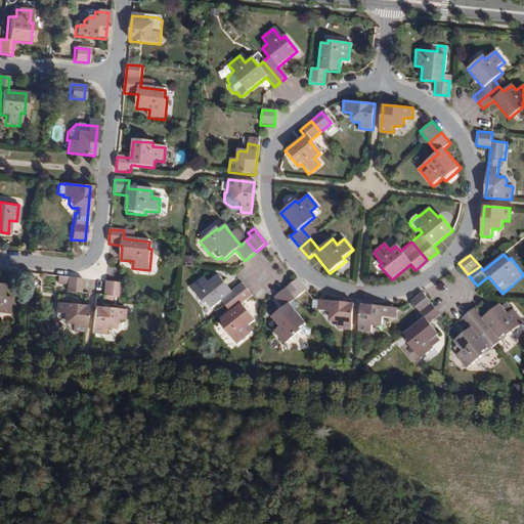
[(215,273),(212,276),(210,275),(206,278),(209,282),(217,276),(215,273)]
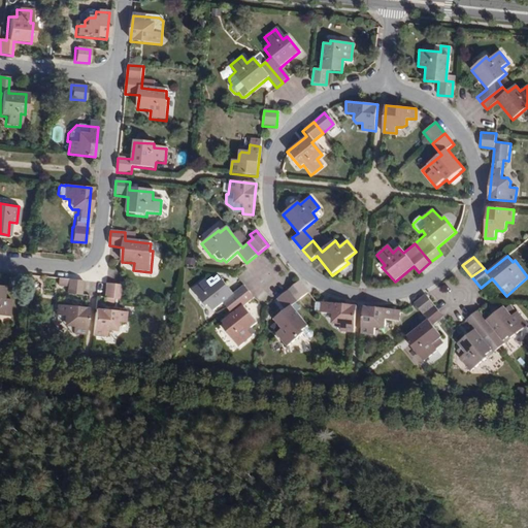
[(81,279),(67,278),(66,293),(80,294),(81,279)]
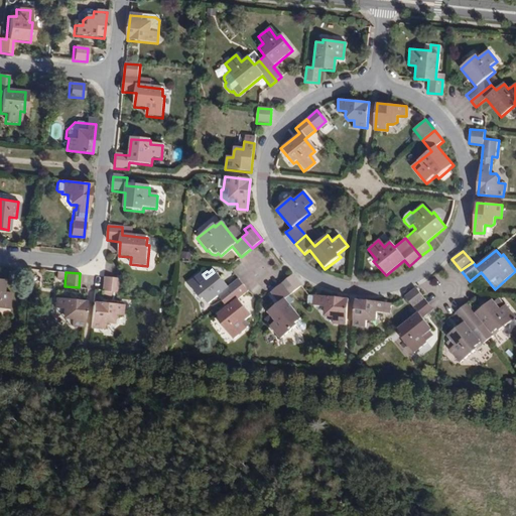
[(218,296),(223,301),(243,285),(238,279),(227,288),(214,272),(206,278),(203,274),(201,273),(188,283),(202,299),(204,298),(209,303),(218,296)]
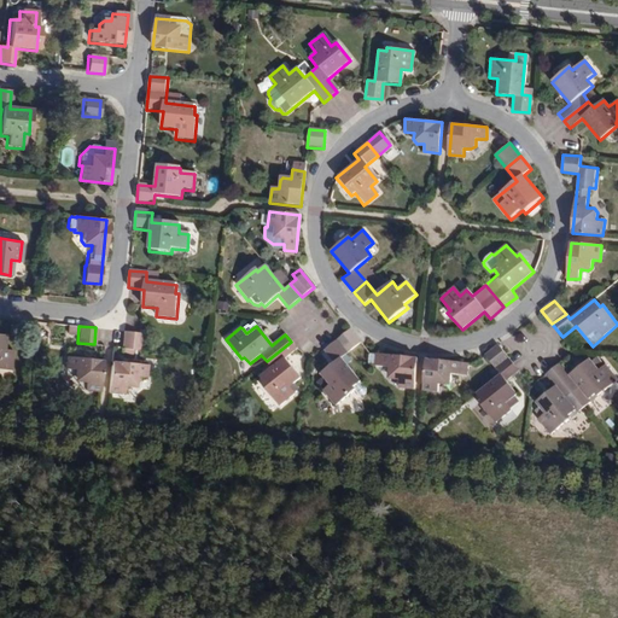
[(349,328),(336,339),(347,353),(360,342),(349,328)]
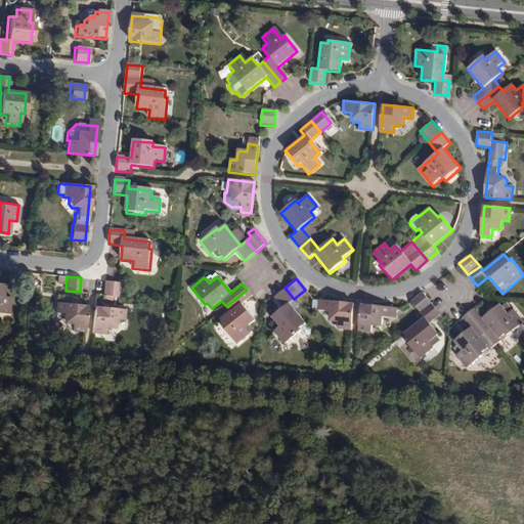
[(119,281),(104,280),(102,295),(117,296),(119,281)]
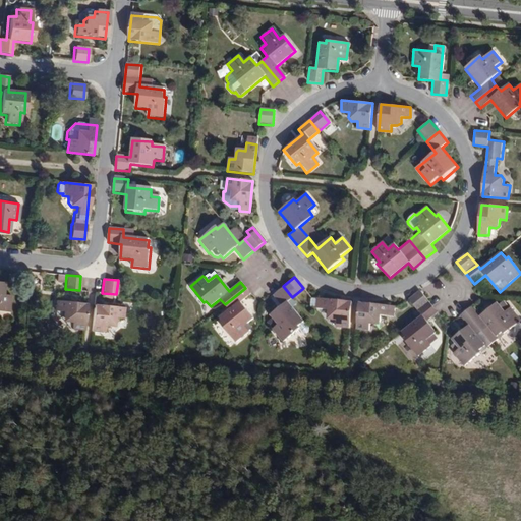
[(0,311),(7,312),(9,296),(1,295),(3,283),(0,282),(0,311)]
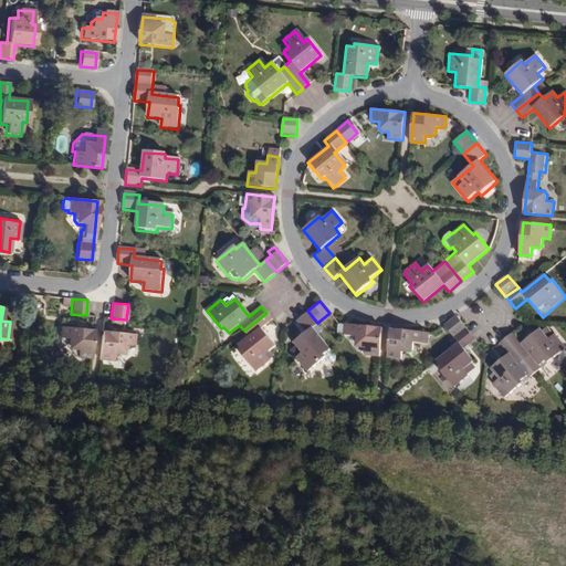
[(317,323),(307,311),(295,320),(305,333),(293,343),(302,354),(295,359),(306,373),(325,358),(323,355),(329,349),(312,328),(317,323)]
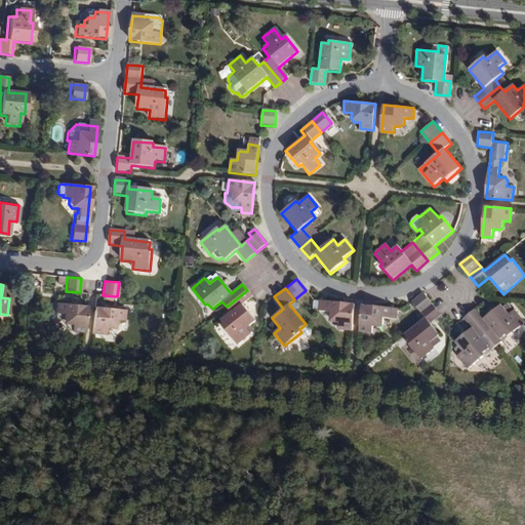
[(247,290),(227,307),(232,314),(221,322),(227,327),(225,329),(238,346),(251,335),(246,329),(254,322),(241,306),(252,296),(247,290)]
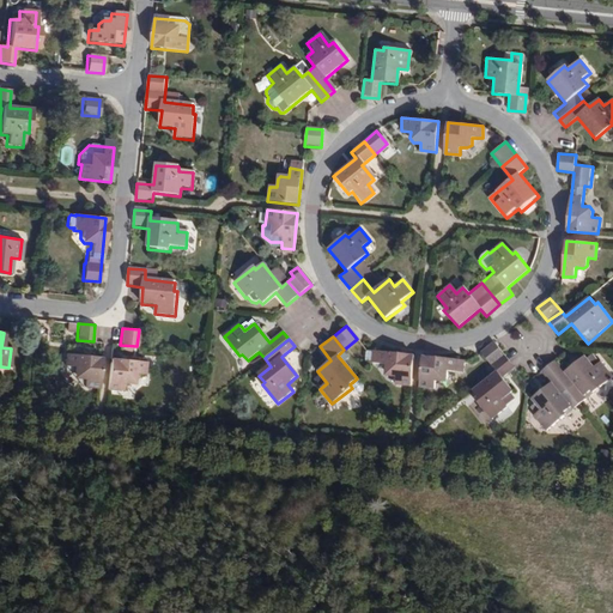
[(492,366),(507,354),(496,343),(483,353),(492,366)]
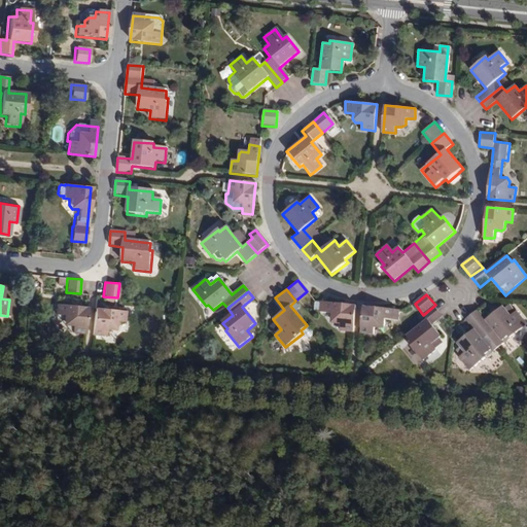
[(88,302),(57,299),(57,309),(56,315),(64,315),(66,319),(72,319),(72,325),(85,327),(88,302)]
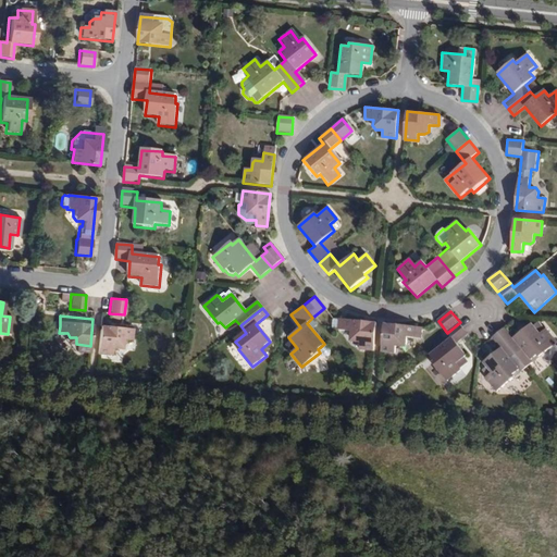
[(133,322),(101,319),(98,347),(111,348),(112,342),(120,343),(123,339),(123,333),(132,333),(133,322)]
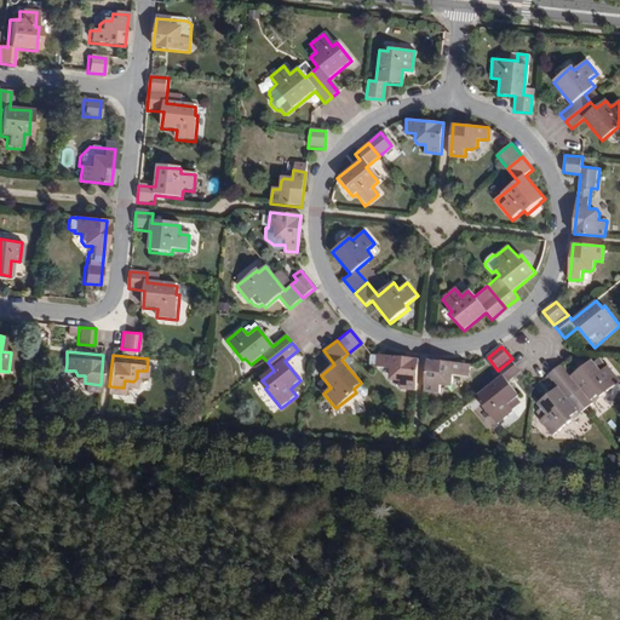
[(419,361),(383,357),(382,369),(391,371),(390,378),(394,382),(401,383),(401,390),(415,391),(419,361)]
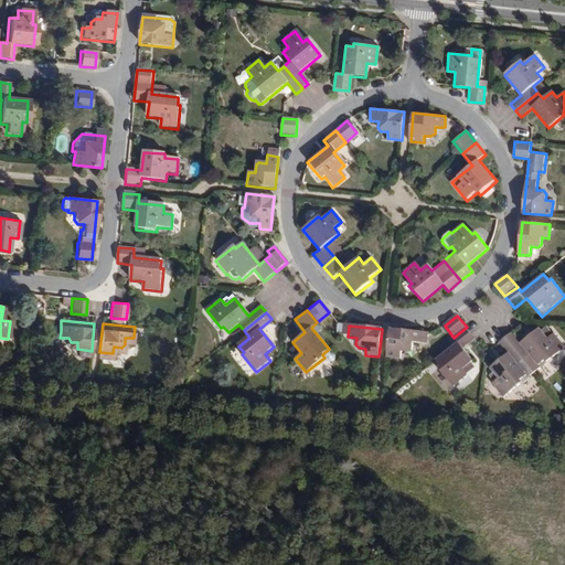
[(477,339),(467,327),(454,338),(458,343),(436,361),(441,368),(439,370),(455,387),(468,376),(464,371),(475,362),(464,349),(477,339)]
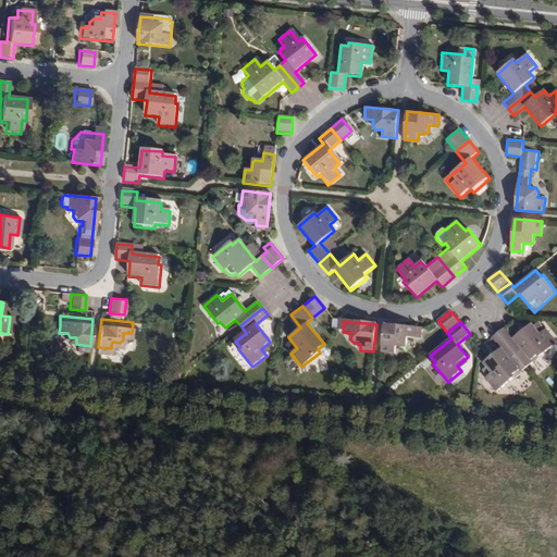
[(544,330),(539,323),(534,326),(540,333),(544,330)]
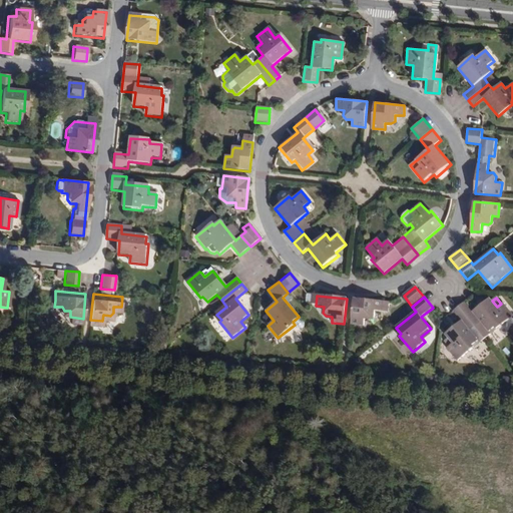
[(466,302),(460,307),(476,326),(482,322),(489,330),(492,333),(512,315),(503,302),(501,304),(497,307),(492,301),(490,299),(475,312),(466,302)]
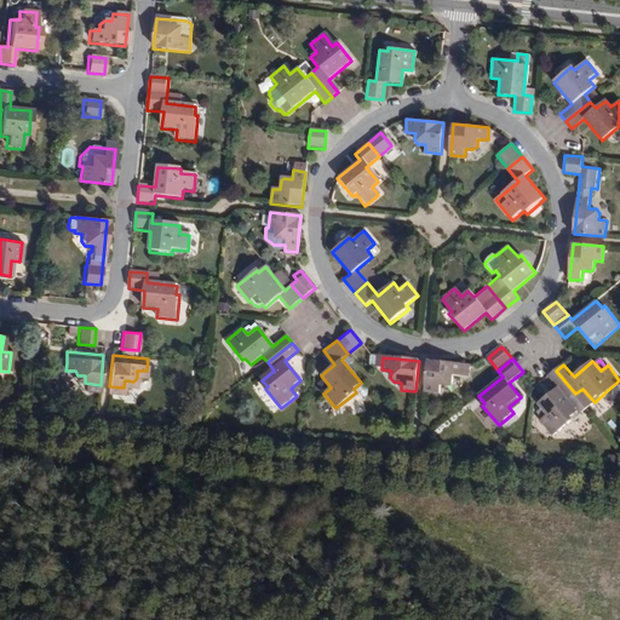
[(470,366),(428,362),(425,392),(440,394),(440,386),(447,388),(452,384),(453,377),(469,379),(470,366)]
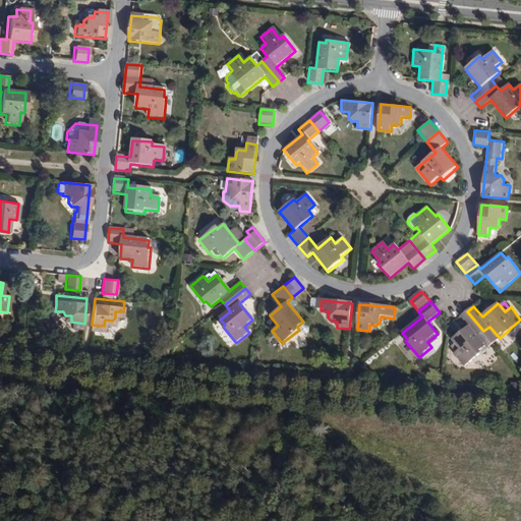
[(483,331),(467,311),(461,316),(469,327),(453,340),(460,348),(454,353),(465,366),(481,352),(480,350),(485,346),(484,345),(477,336),(483,331)]
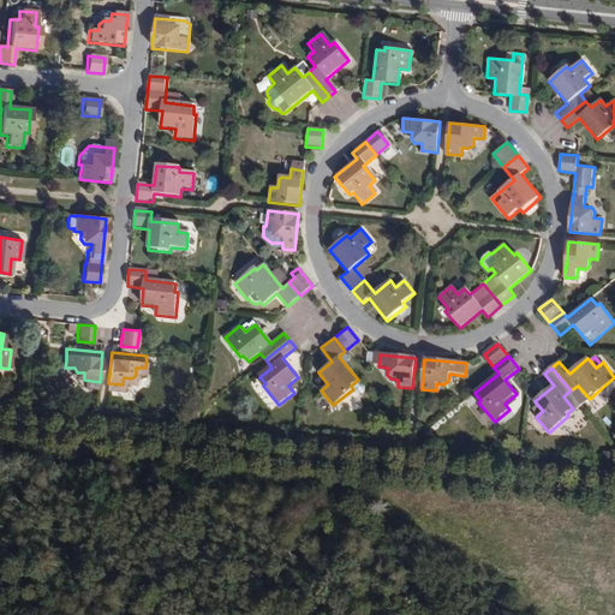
[(578,386),(571,390),(579,401),(586,395),(578,386)]
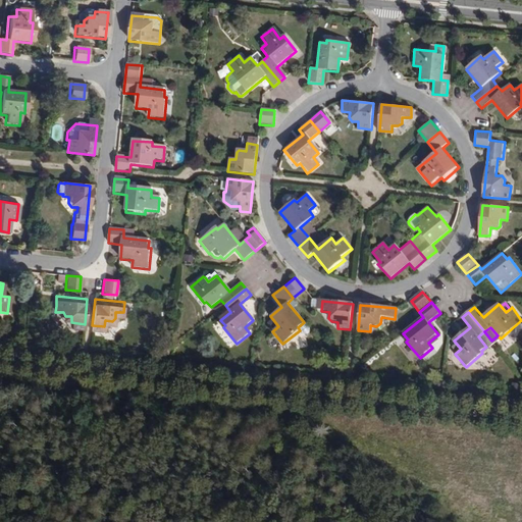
[(491,341),(484,331),(478,336),(485,346),(491,341)]
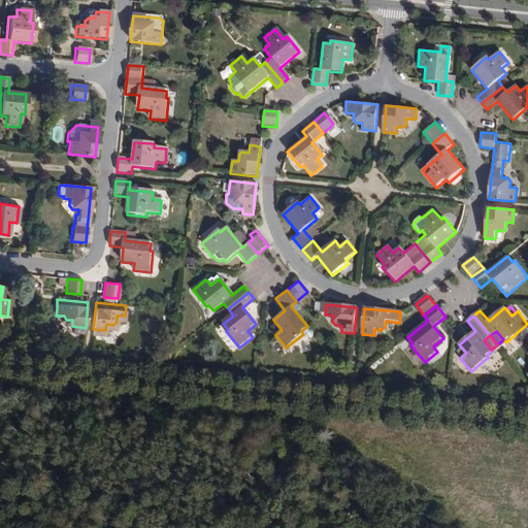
All buildings are outlined.
